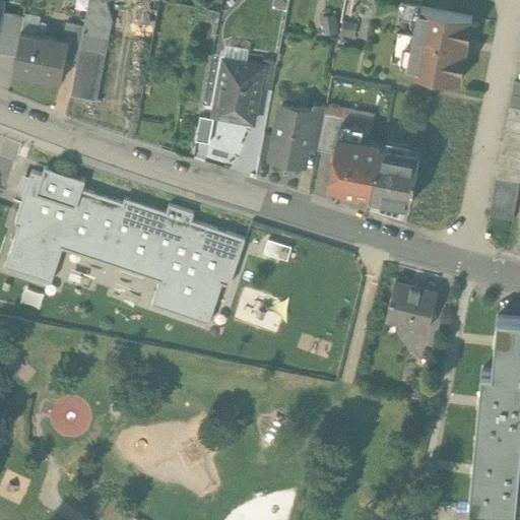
[(88,0),(86,13),(111,18),(105,0),(88,0)]
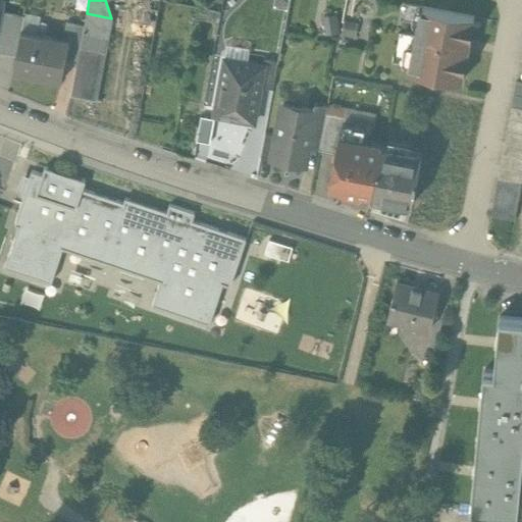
[(222,0),(211,0),(210,9),(221,11),(222,0)]
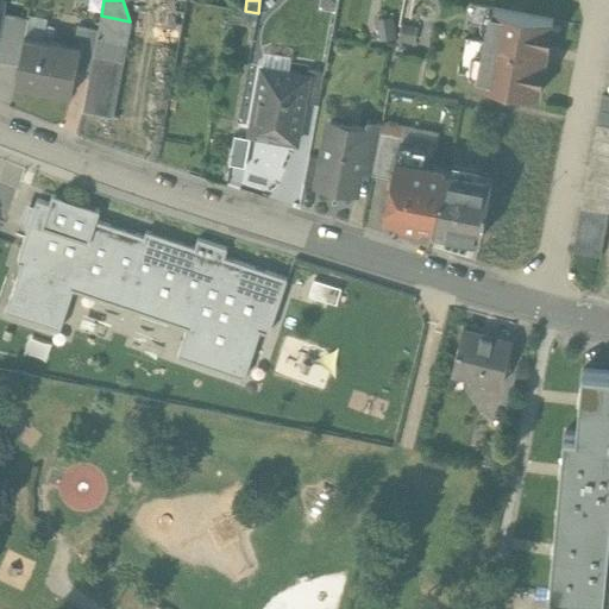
[(490,29),(487,27),(476,83),(540,95),(554,20),(494,8),(490,29)]
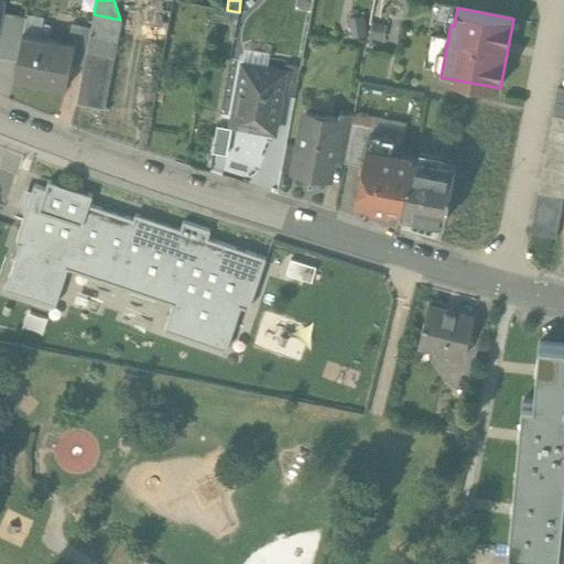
[(120,20),(94,14),(91,28),(87,50),(114,55),(120,20)]
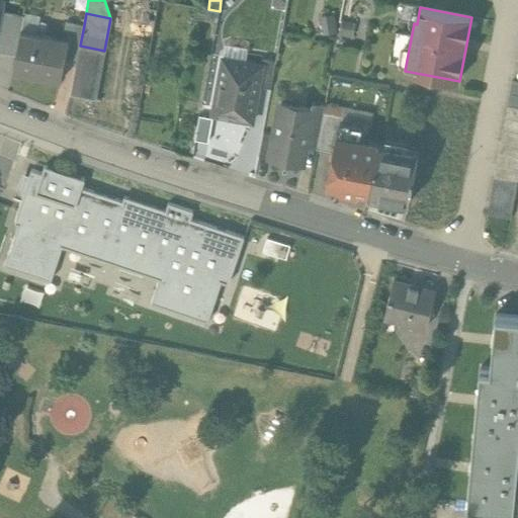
[(23,18),(0,14),(0,51),(16,55),(21,30),(23,18)]
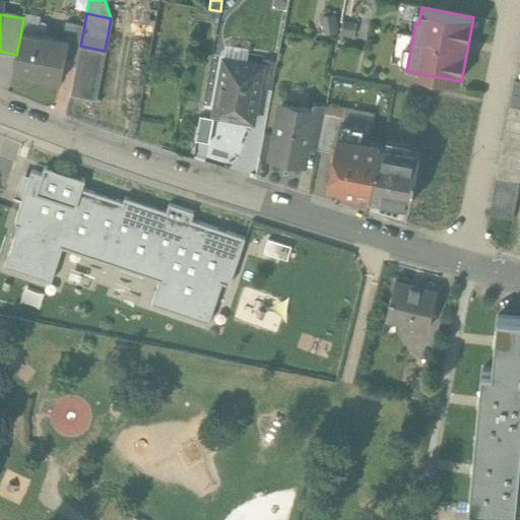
[(84,25),(66,22),(63,38),(69,40),(66,53),(78,56),(80,46),(84,25)]
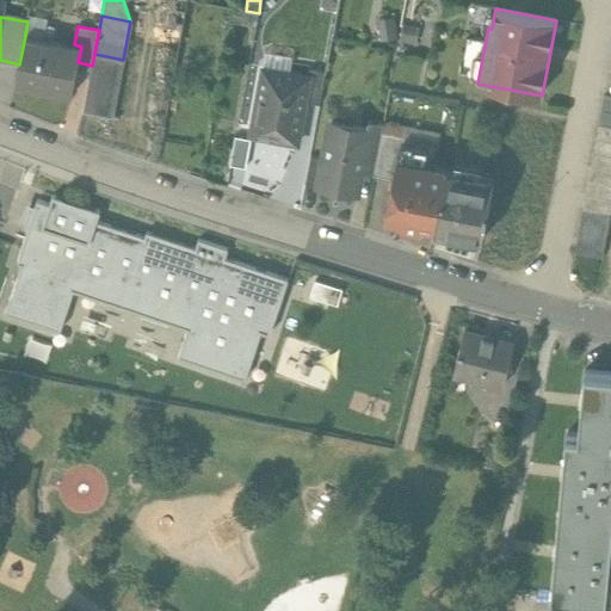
[(74,44),(25,36),(19,65),(16,84),(72,94),(78,62),(81,47),(74,44)]
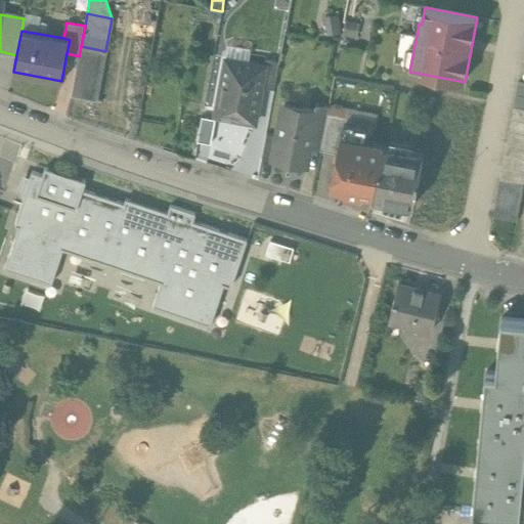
[(105,51),(81,46),(79,56),(72,95),(96,100),(105,51)]
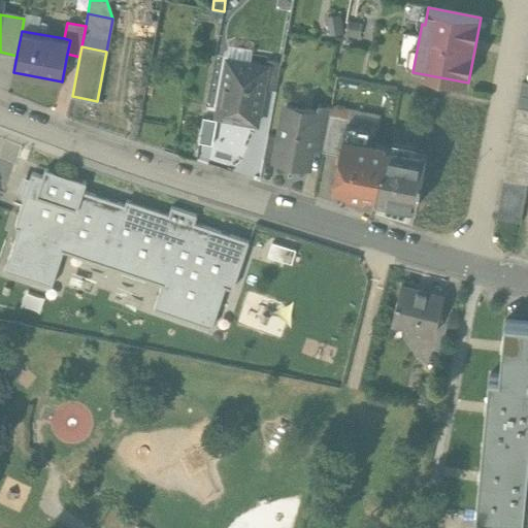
[(265,65),(227,58),(222,85),(225,86),(223,101),(220,101),(217,116),(257,123),(264,87),(268,65),(265,65)]
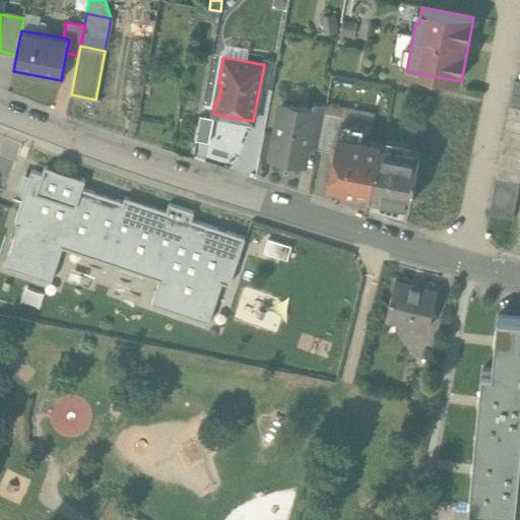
[(277,61),(263,58),(261,64),(264,64),(260,85),(272,88),(277,61)]
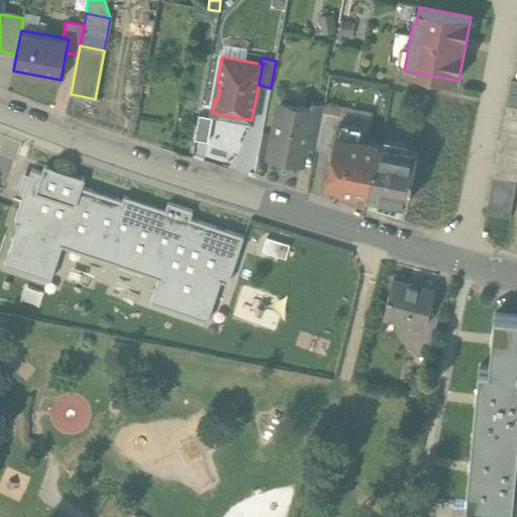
[(516,94),(509,93),(507,105),(516,106),(516,94)]
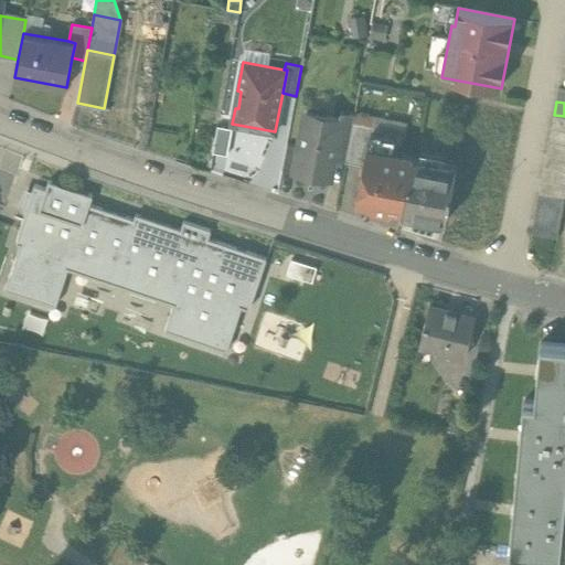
[(340,118),(307,112),(300,146),(296,173),(330,180),(336,147),(341,118),(340,118)]
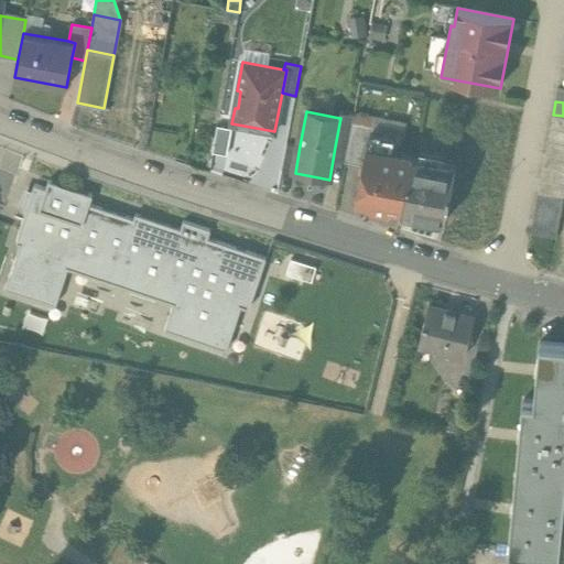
[(354,114),(340,111),(339,118),(340,118),(335,147),(347,149),(353,122),(354,114)]
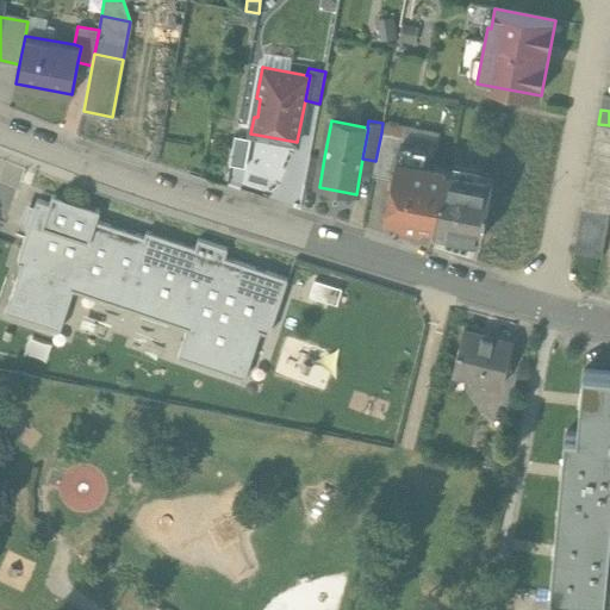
[(609,125),(598,124),(596,138),(609,141),(609,125)]
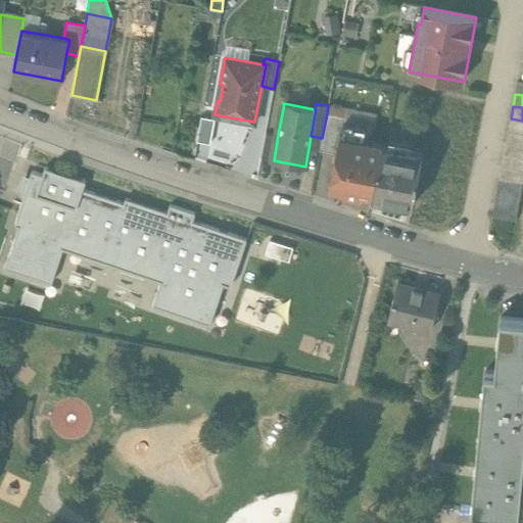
[(345,116),(327,113),(322,138),(320,149),(337,152),(343,122),(344,122),(345,116)]
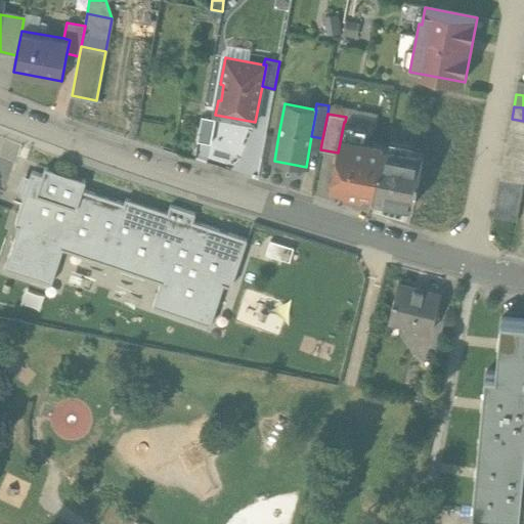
[(214,119),(202,117),(198,141),(210,144),(214,119)]
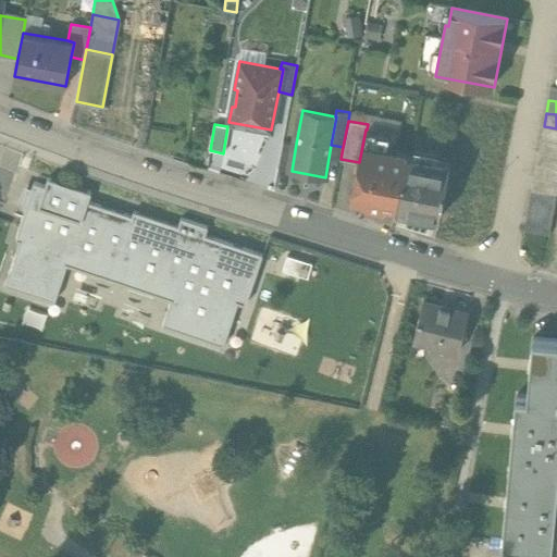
[(556,128),(544,126),(541,139),(556,141),(556,128)]
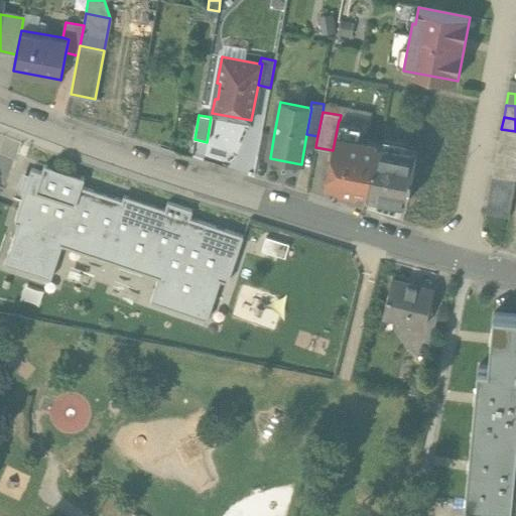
[(340,120),(339,120),(333,150),(328,179),(369,187),(378,143),(366,140),(369,123),(367,121),(350,118),(348,119),(347,121),(340,120)]
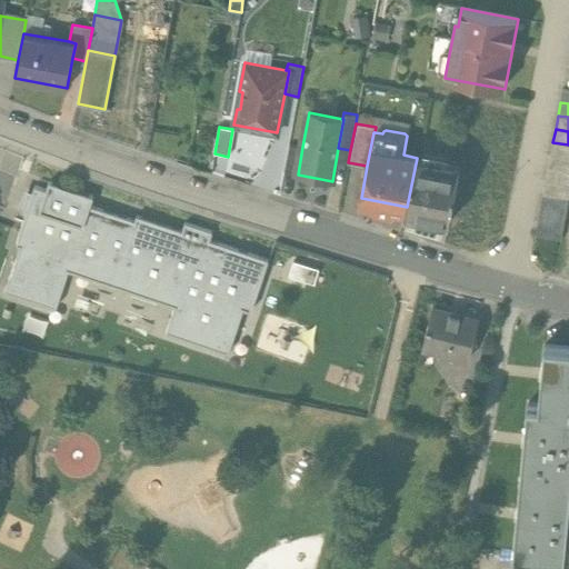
[(568,145),(552,142),(550,156),(568,158),(568,145)]
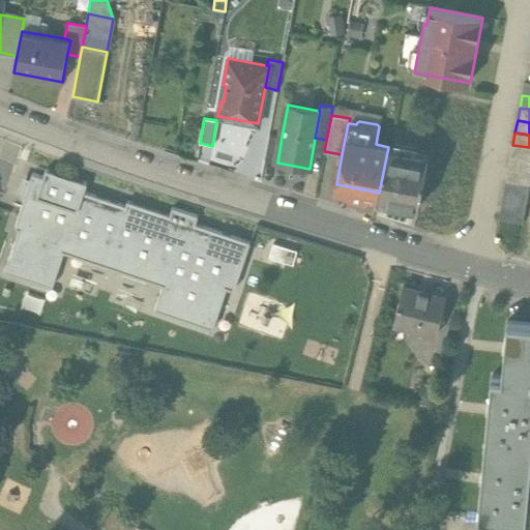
[(282,137),(269,135),(264,160),(277,163),(282,137)]
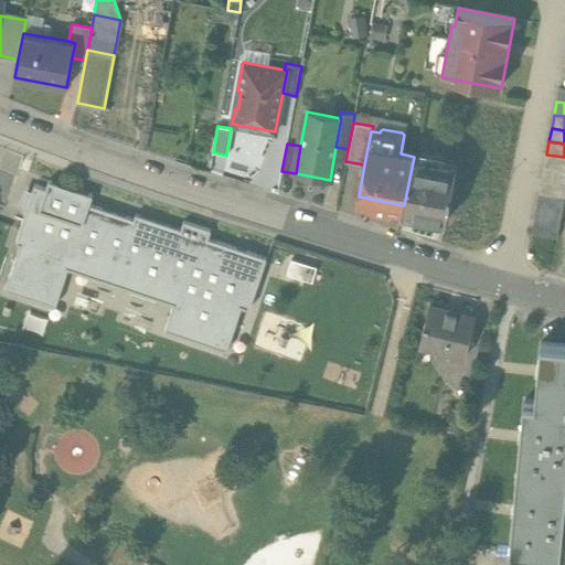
[(564,157),(546,155),(544,168),(564,171),(564,157)]
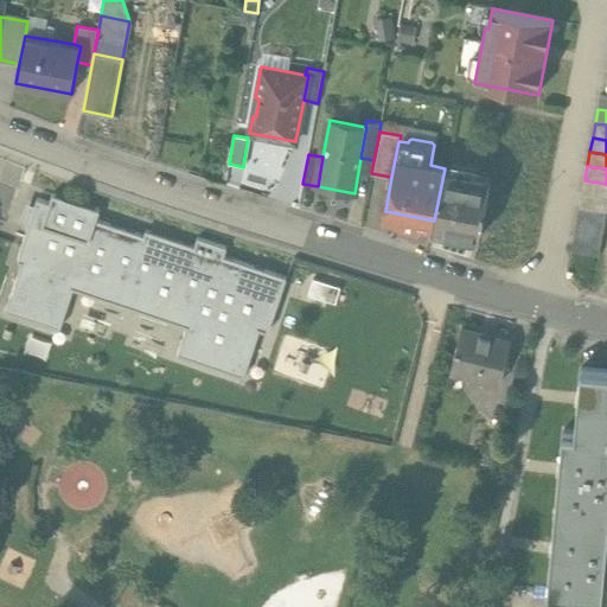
[(491,177),(445,168),(434,221),(433,230),(436,230),(436,229),(475,237),(475,238),(479,238),(491,177)]
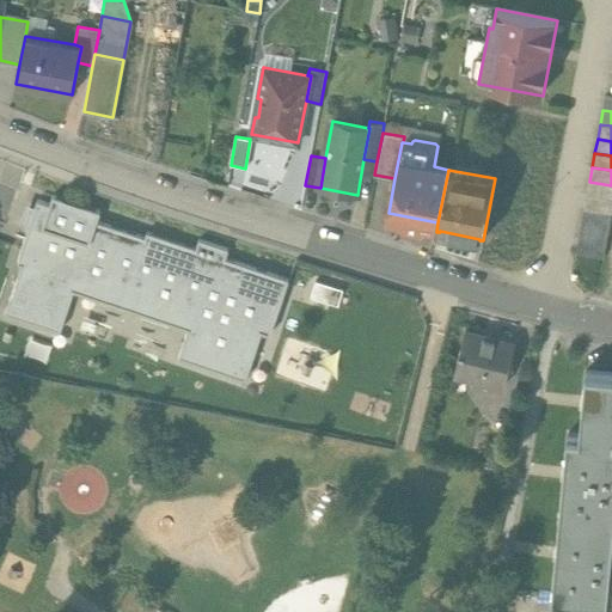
[(611,185),(589,182),(587,195),(611,200),(611,185)]
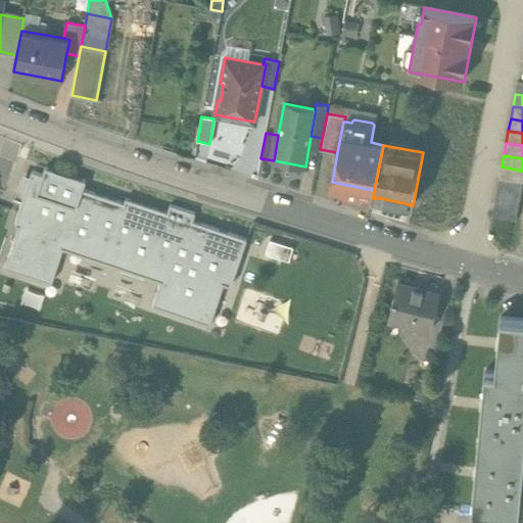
[(42,175),(32,171),(13,224),(17,225),(4,267),(51,282),(63,248),(160,281),(152,304),(210,324),(224,283),(231,286),(247,239),(193,221),(195,214),(170,204),(168,211),(126,198),(124,202),(84,189),(87,180),(45,165),(42,175)]
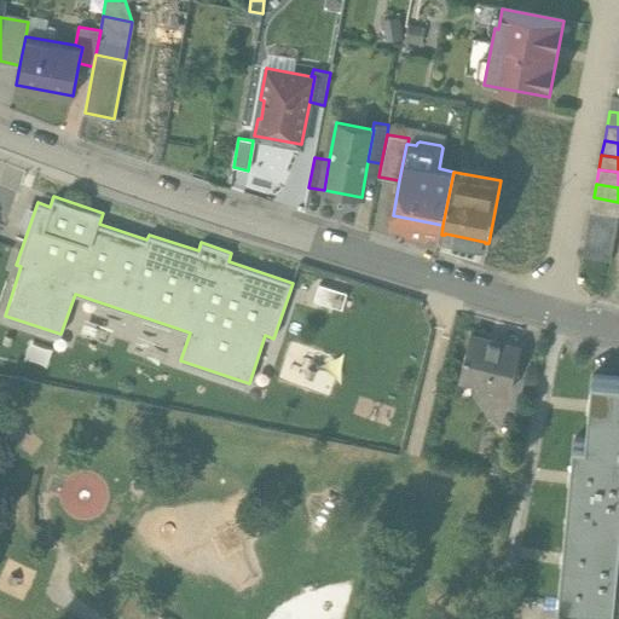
[(618,215),(618,202),(594,197),(590,212),(618,218),(618,215)]
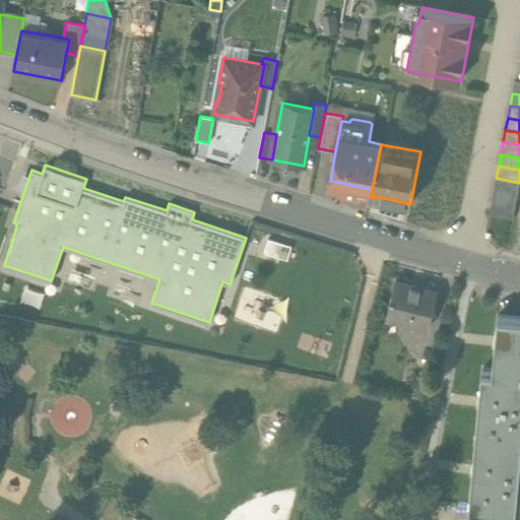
[(519,183),(496,178),(494,190),(517,195),(519,183)]
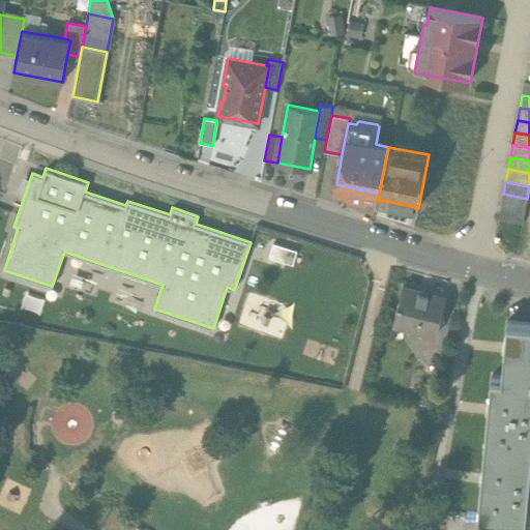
[(527,199),(503,194),(501,206),(525,211),(527,199)]
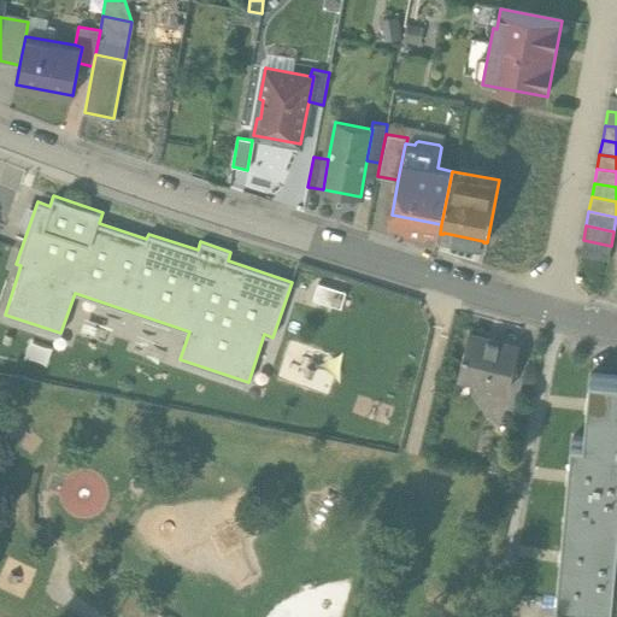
[(611,246),(583,240),(581,254),(609,260),(611,246)]
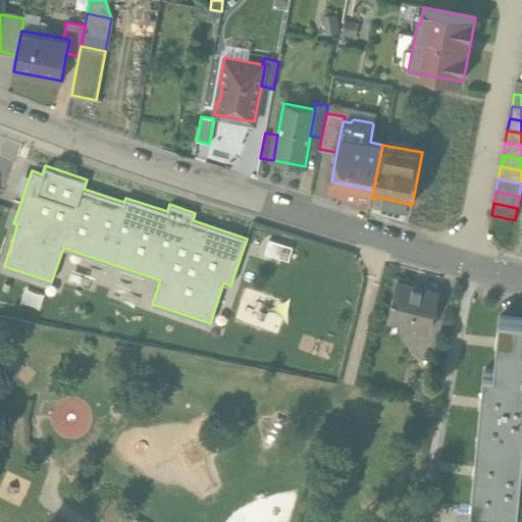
[(293,248),(268,241),(264,254),(288,261),(293,248)]
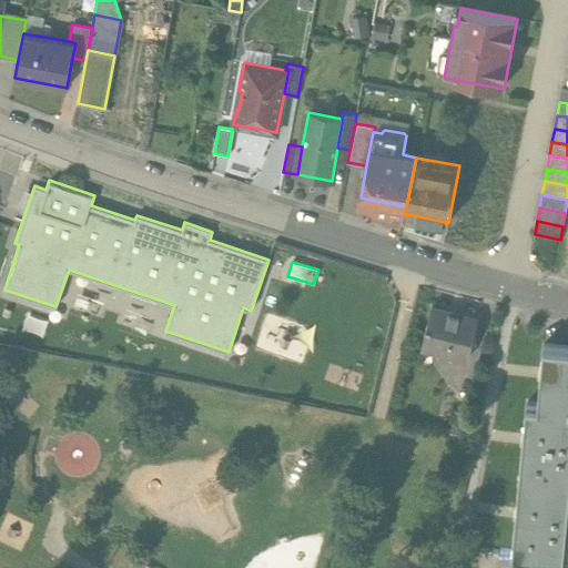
[(478,318),(432,305),(422,345),(468,357),(478,318)]
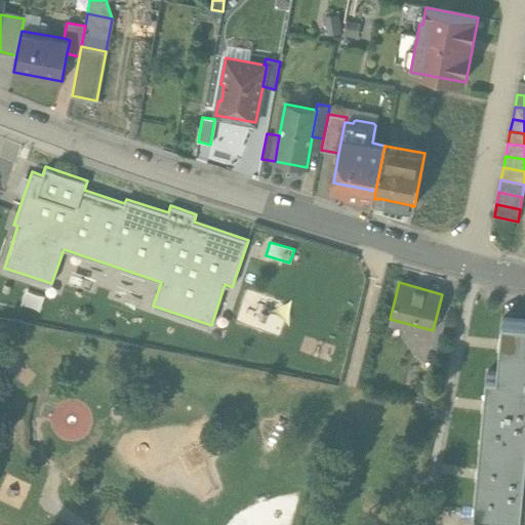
[(505,320),(499,371),(498,371),(498,373),(488,372),(488,373),(476,507),(475,507),(475,508),(521,513),(521,511),(524,463),(524,320),(503,318),(503,320),(505,320)]
